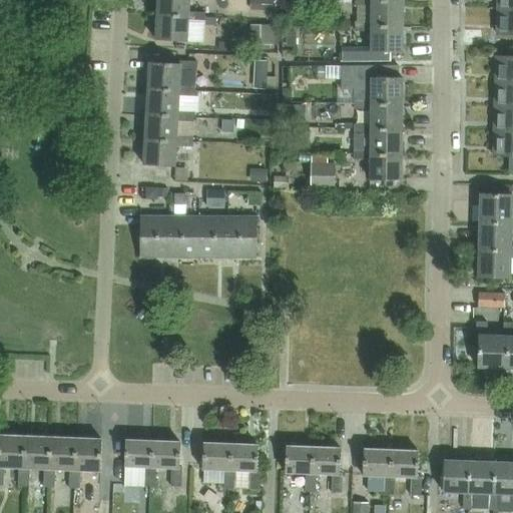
[(157,0),(156,14),(189,16),(189,12),(189,0),(157,0)]
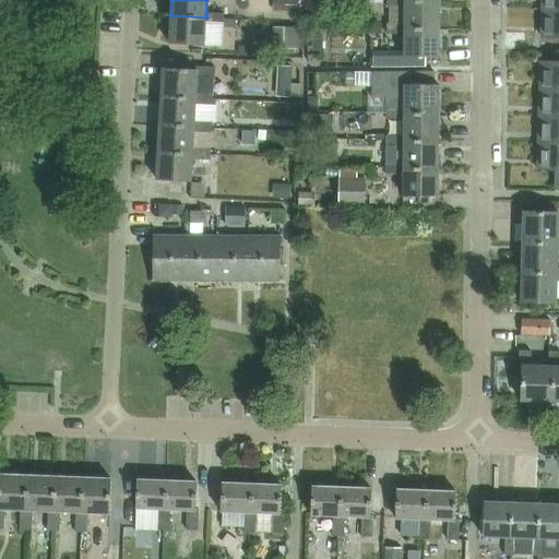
[(285,0),(285,11),(298,12),(297,0),(285,0)]
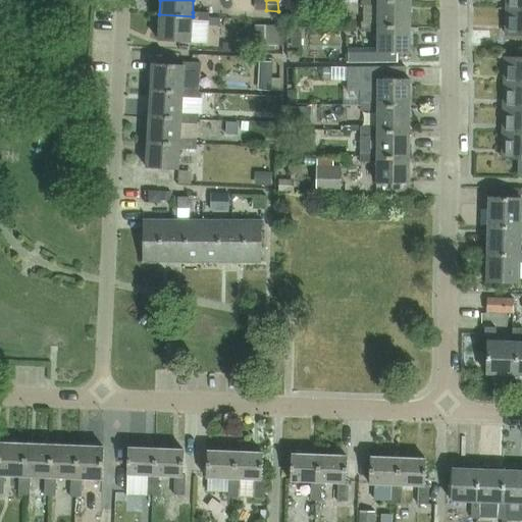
[(377,1),(377,0),(361,0),(361,7),(377,7),(377,23),(377,28),(410,28),(410,2),(377,1)]
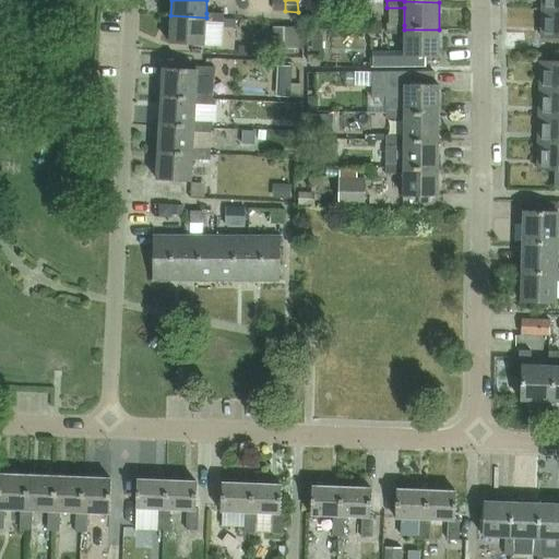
[(558,0),(542,0),(542,10),(558,10),(558,0)]
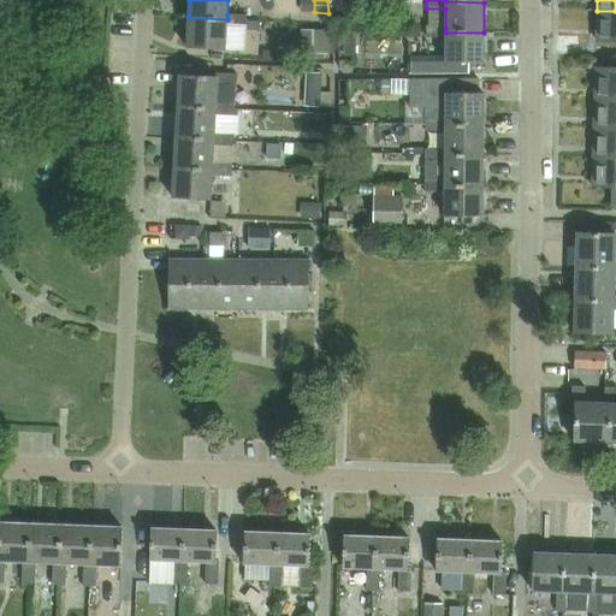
[(615,11),(597,11),(597,41),(615,41),(615,11)]
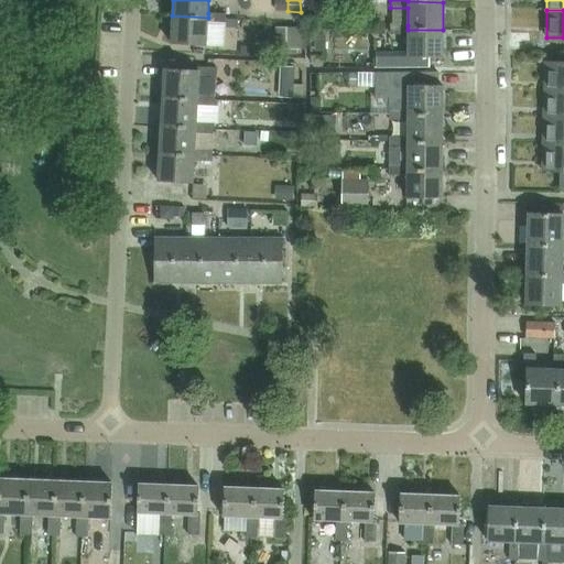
[(172,15),(171,43),(206,45),(208,22),(225,23),(225,19),(225,14),(208,13),(208,18),(172,15)]
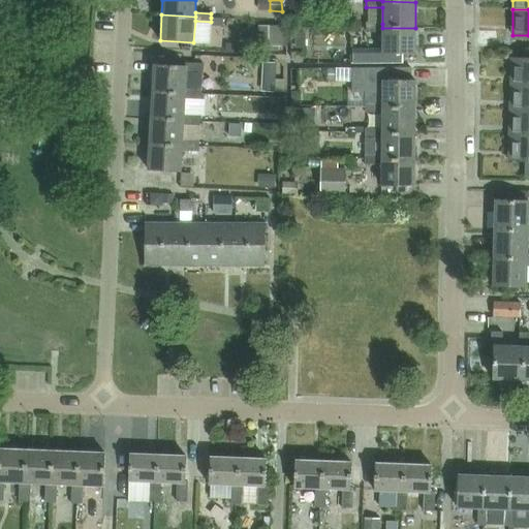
[(211,22),(210,27),(222,27),(223,18),(211,18),(211,22)]
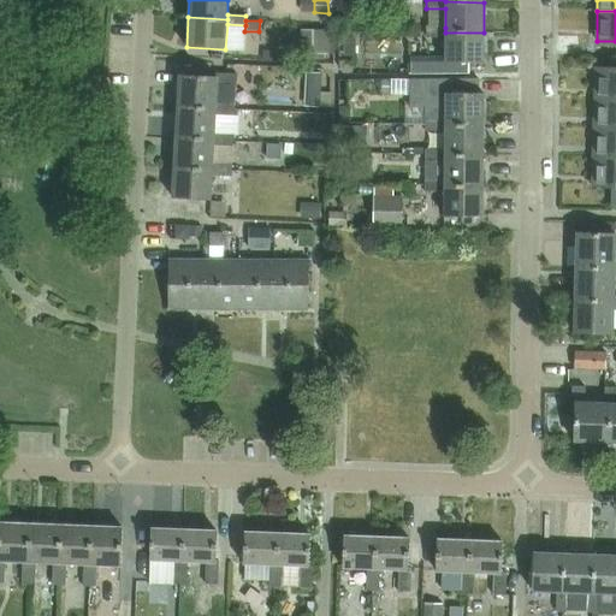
[(426,27),(426,39),(446,39),(445,63),(484,64),(484,33),(445,33),(445,28),(426,27)]
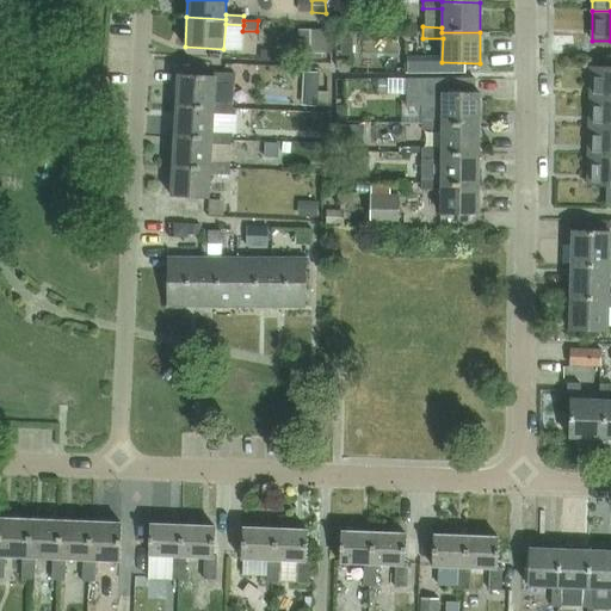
[(298,31),(298,55),(326,55),(327,31),(298,31)]
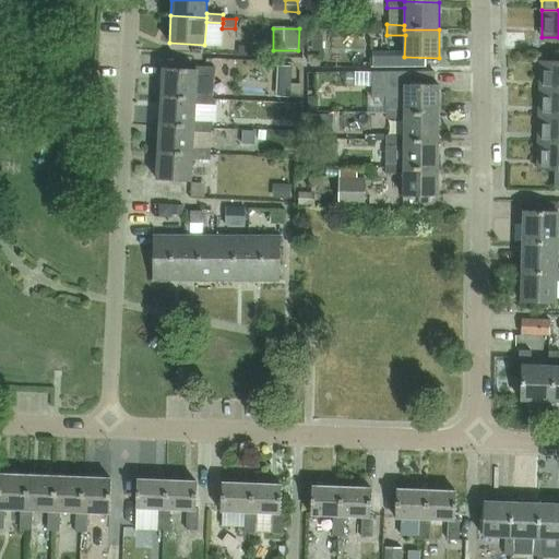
[(312,51),(323,51),(323,35),(312,35),(312,51)]
